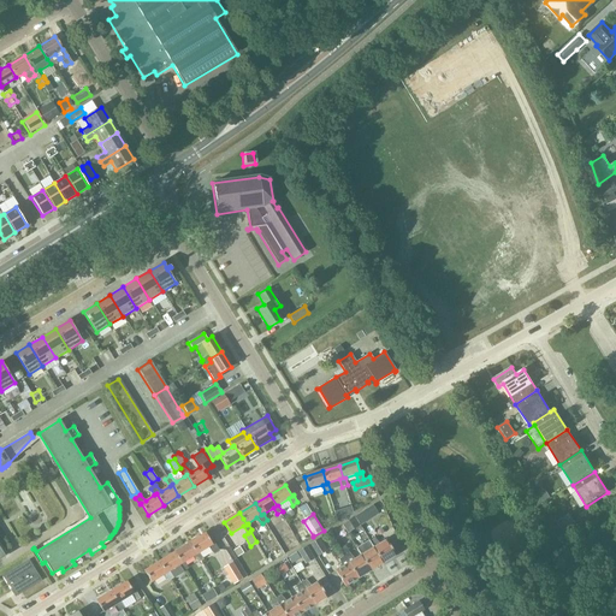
[(197,554),(200,552),(208,546),(214,554),(219,550),(214,543),(213,544),(206,533),(190,543),(197,554)]
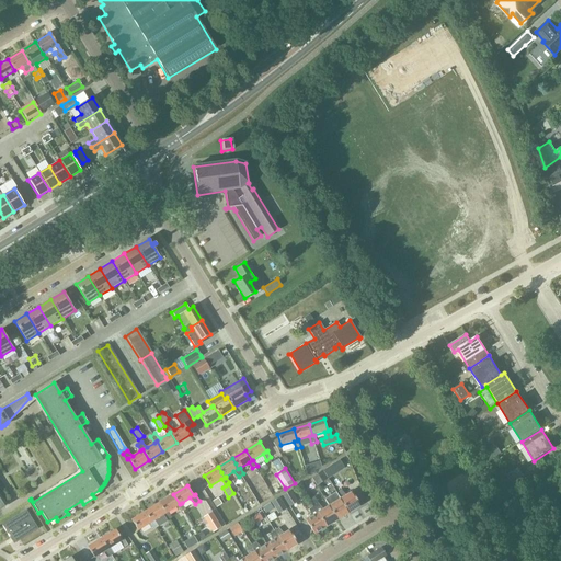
[(336,492),(350,513),(362,505),(352,491),(346,495),(341,490),(336,492)]
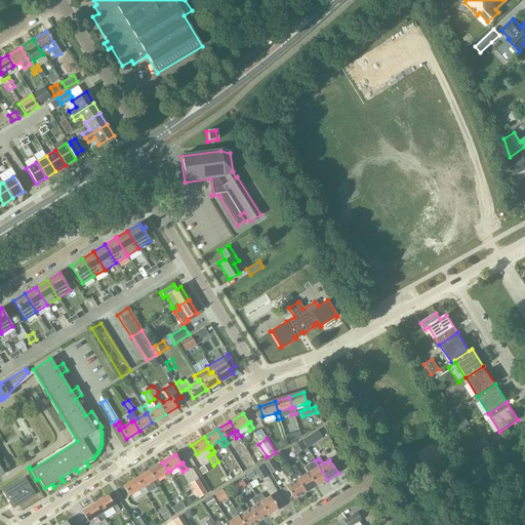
[(272,459),(266,463),(272,475),(279,470),(272,459)]
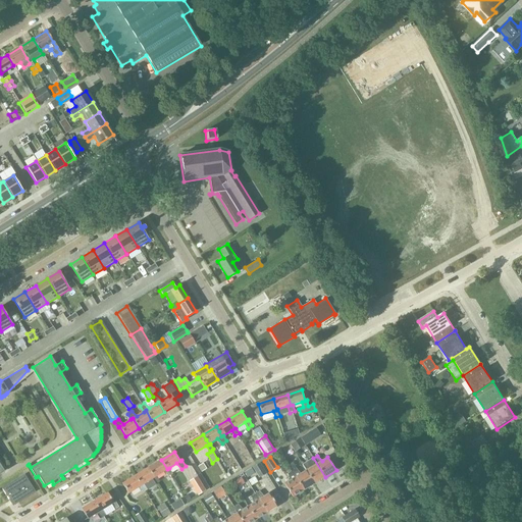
[(306,470),(314,483),(325,477),(313,458),(303,465),(306,471),(306,470)]
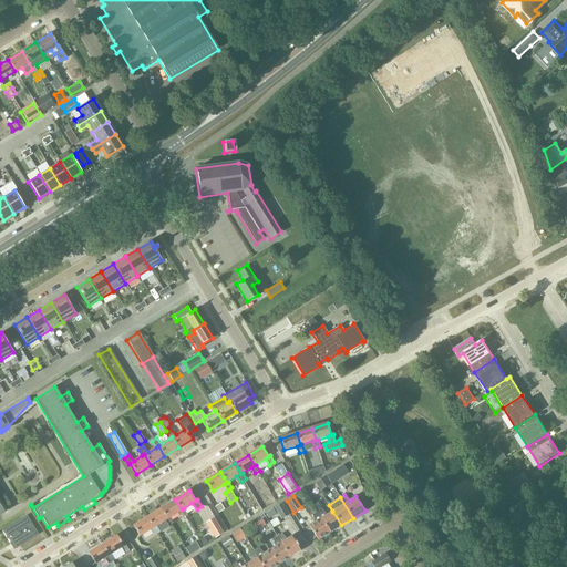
[(188,515),(184,508),(182,509),(175,500),(162,508),(167,518),(169,517),(178,512),(183,518),(188,515)]
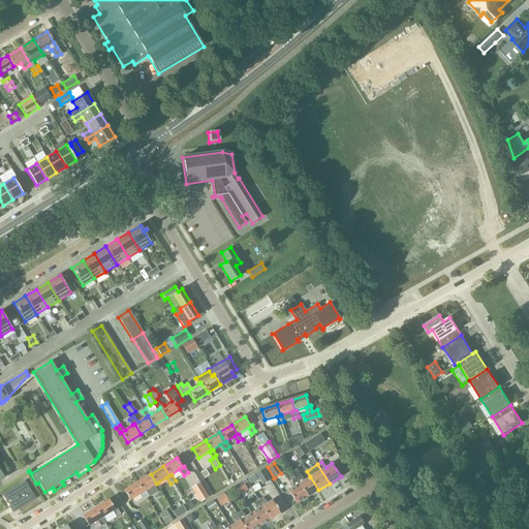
[(296,477),(308,497),(318,490),(310,476),(310,477),(305,480),(301,475),(300,475),(296,468),(291,471),(296,478),(296,477)]
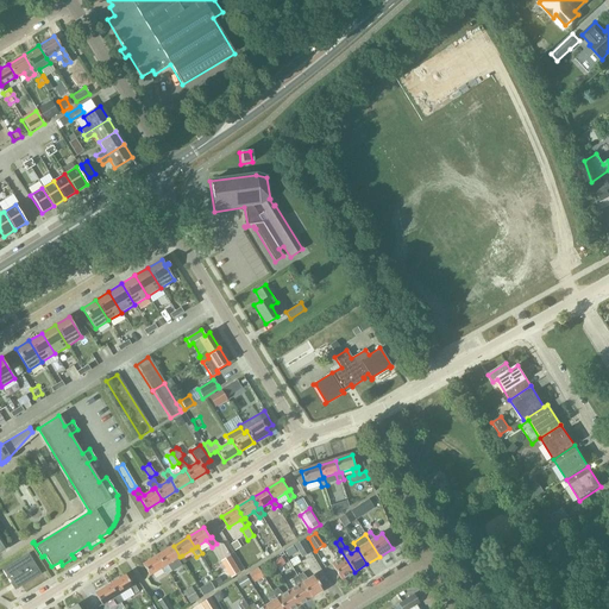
[(295,546),(303,558),(311,553),(303,540),(295,546)]
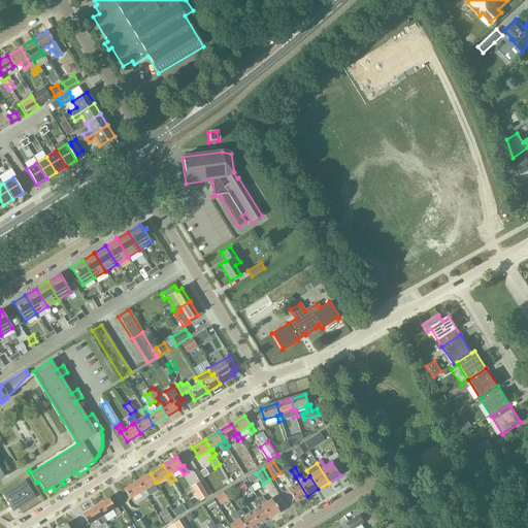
[(161,487),(158,482),(156,483),(151,473),(137,482),(143,491),(145,490),(149,495),(161,487)]
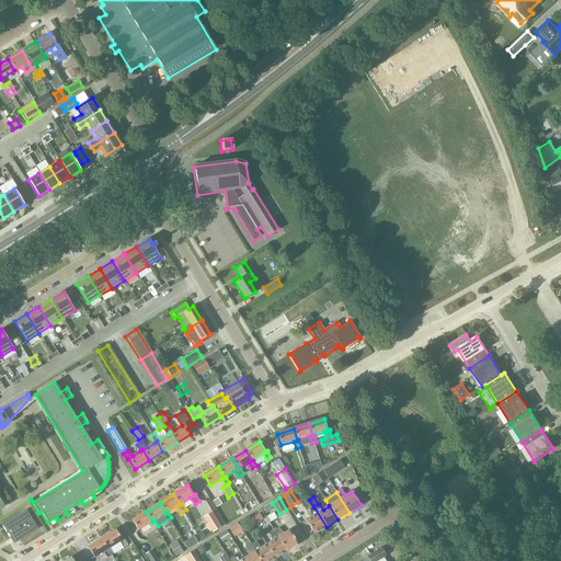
[(271,523),(277,519),(273,512),(275,511),(270,503),(262,508),(271,523)]
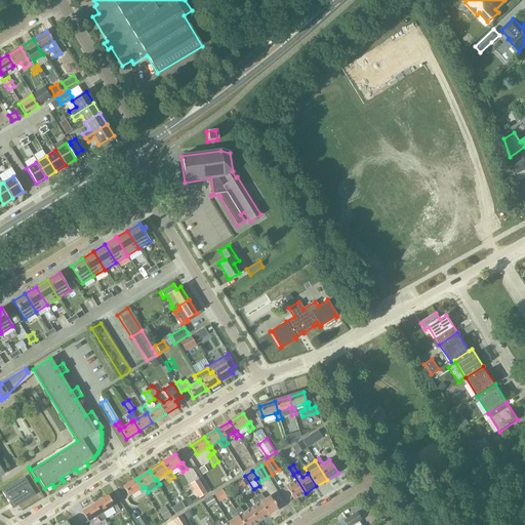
[(294,499),(306,493),(293,474),(293,475),(289,477),(292,483),(286,487),(294,499)]
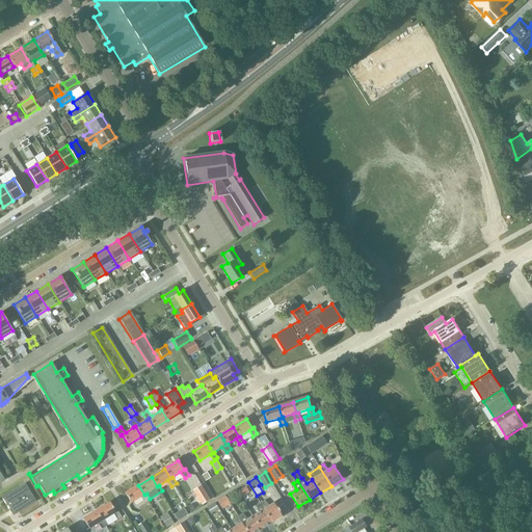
[(14,515),(35,502),(25,484),(2,499),(14,515)]
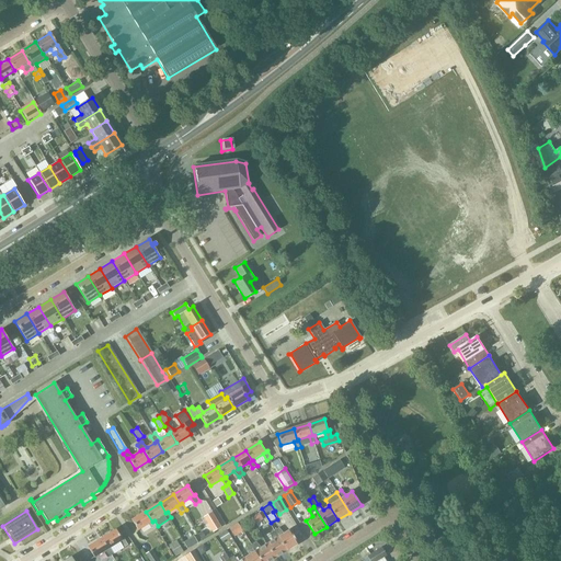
[(158,526),(155,521),(152,522),(146,512),(132,521),(138,530),(149,524),(152,529),(158,526)]
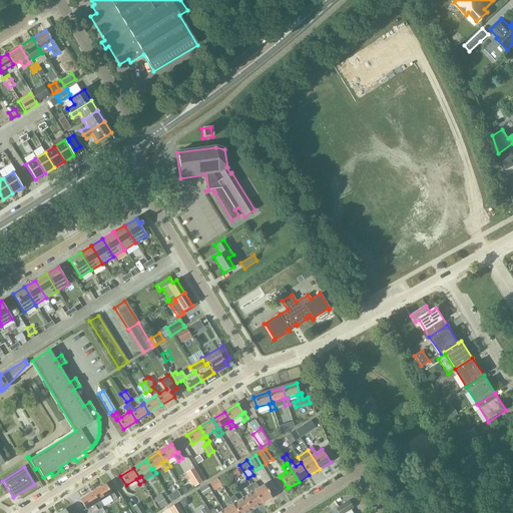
[(195,486),(202,482),(193,468),(186,473),(195,486)]
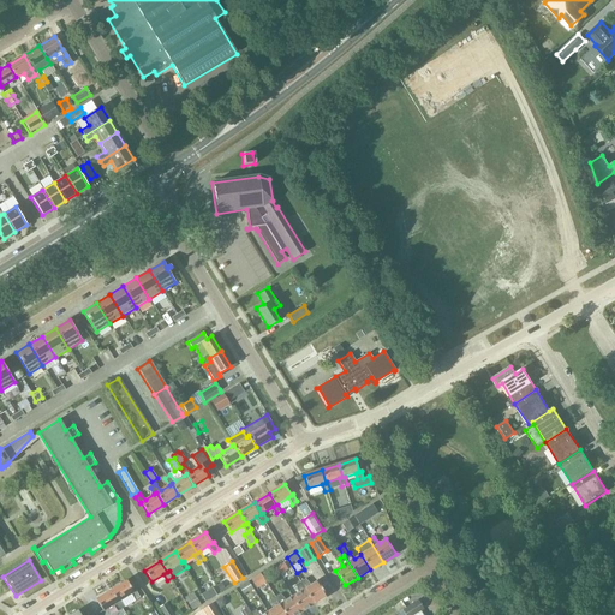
[(280,577),(290,571),(286,565),(276,571),(280,577)]
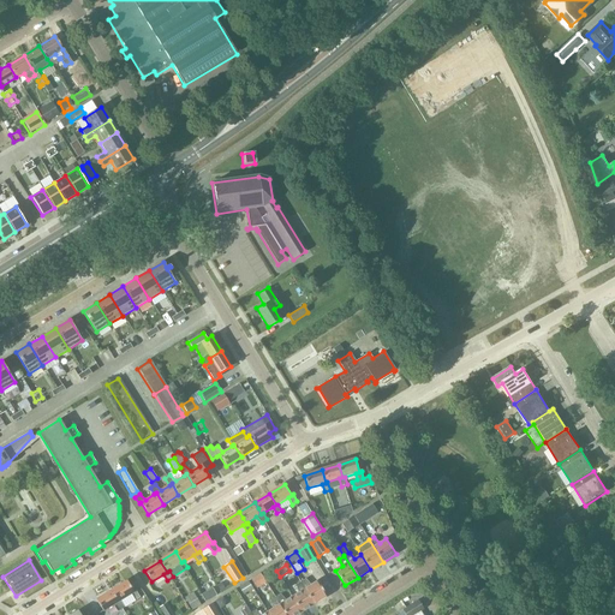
[(252,581),(260,598),(268,593),(261,578),(252,581)]
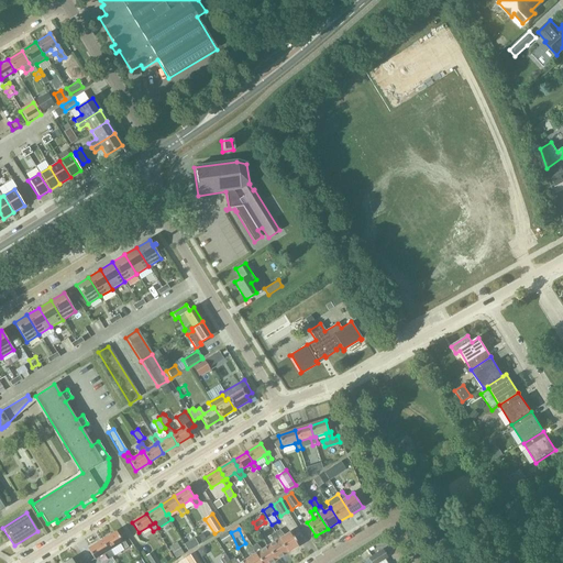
[(276,533),(288,553),(300,547),(291,532),(285,536),(280,530),(276,533)]
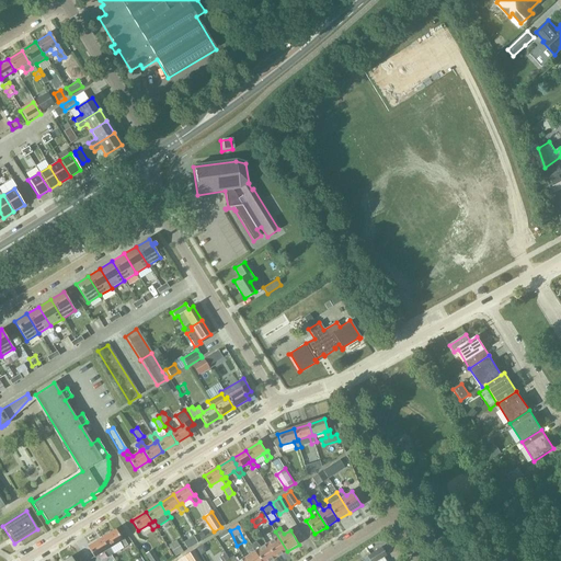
[(107,549),(110,548),(119,542),(123,548),(128,545),(124,539),(122,540),(116,529),(101,538),(107,549)]
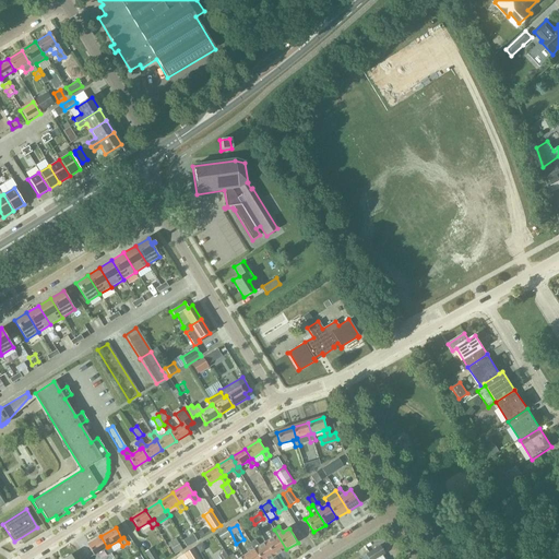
[(275,557),(286,549),(274,530),(269,532),(272,538),(266,543),(275,557)]
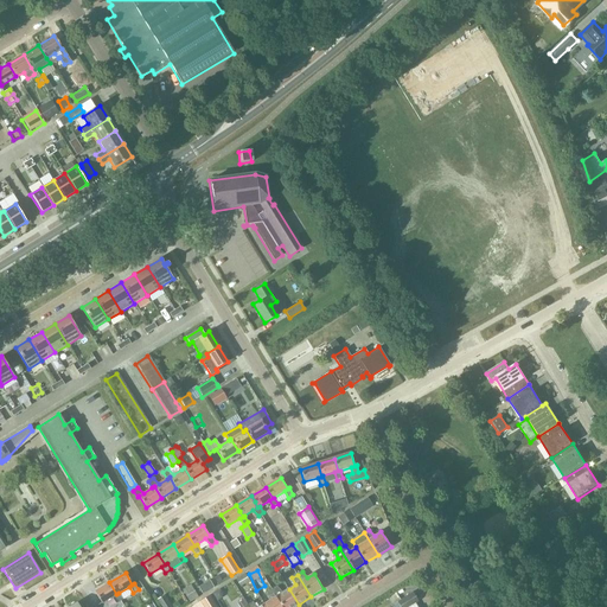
[(236,581),(246,598),(255,592),(246,576),(236,581)]
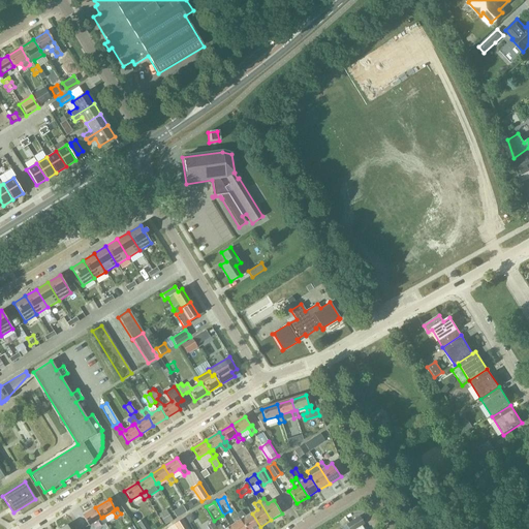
[(107,522),(103,517),(101,518),(95,507),(83,516),(89,526),(99,520),(103,525),(107,522)]
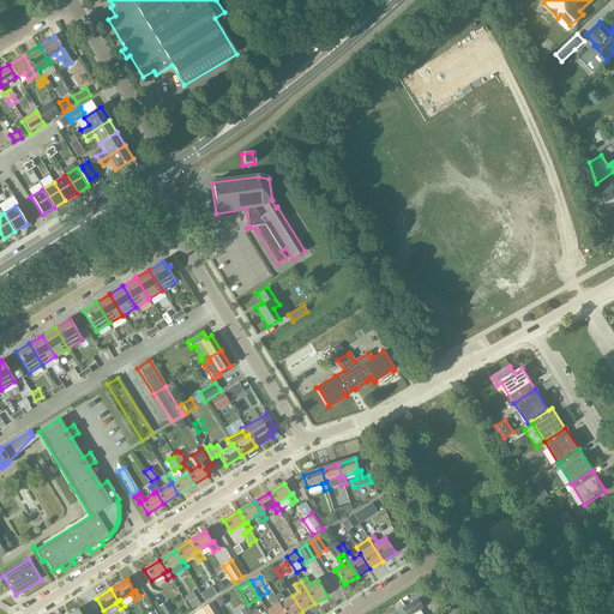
[(184,597),(192,609),(200,603),(192,591),(184,597)]
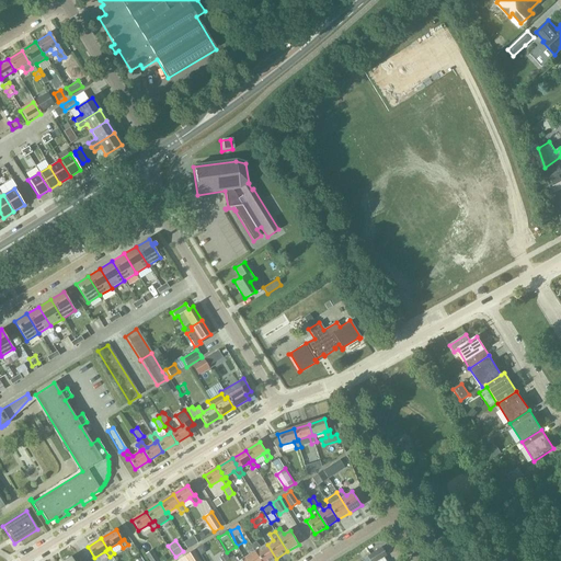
[(272,560),(276,559),(267,545),(261,548),(256,542),(252,546),(261,560),(272,560)]
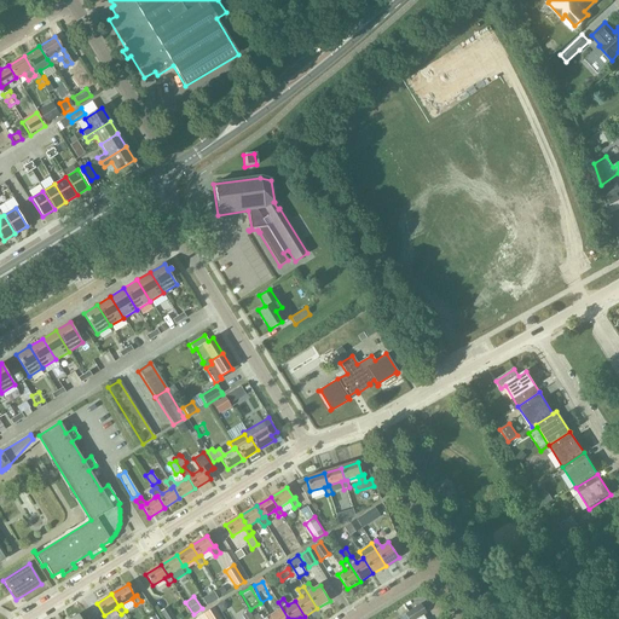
[(271,618),(288,618),(278,602),(273,605),(276,612),(270,617),(271,618)]
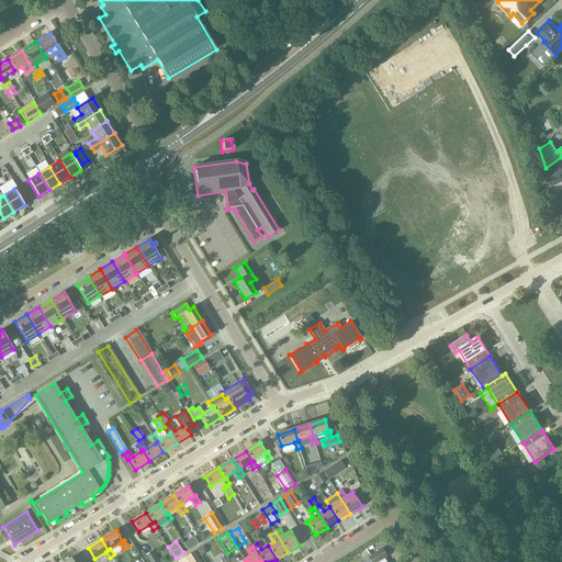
[(373,561),(375,561),(386,555),(381,548),(370,555),(373,561)]
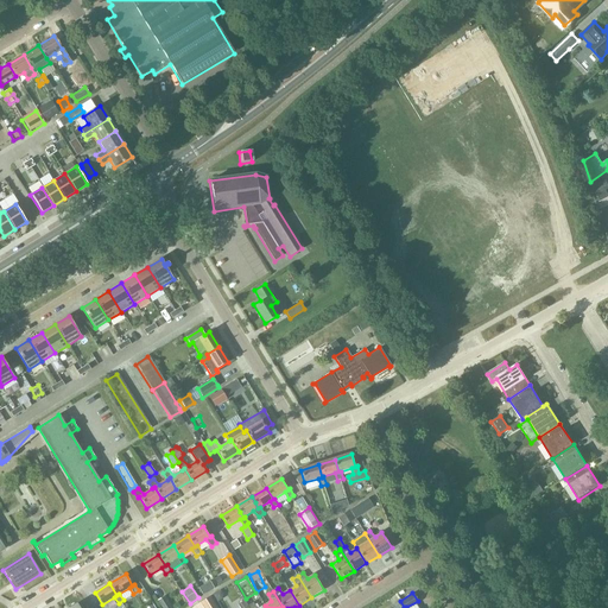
[(170,607),(164,596),(157,601),(160,607),(170,607)]
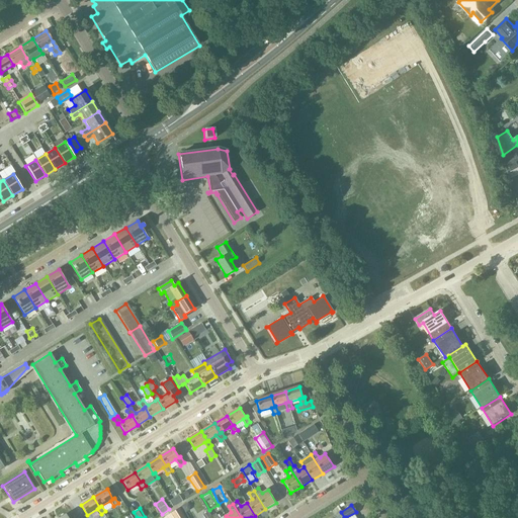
[(184,517),(179,509),(171,514),(174,517),(184,517)]
